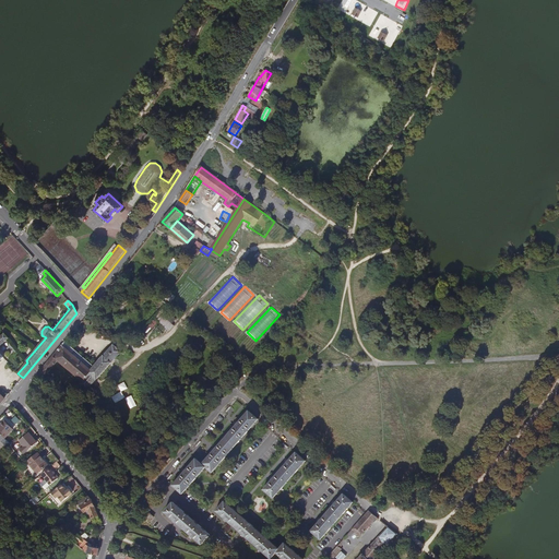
[(149,324),(153,328),(158,321),(169,331),(176,323),(161,311),(149,324)]
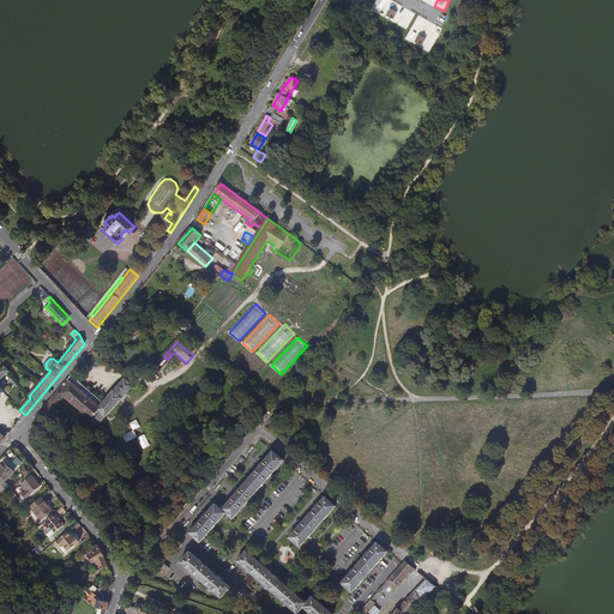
[(104,403),(72,377),(71,375),(38,414),(44,420),(64,397),(91,419),(88,423),(95,429),(133,386),(130,383),(130,381),(128,380),(127,381),(124,379),(113,392),(104,403)]
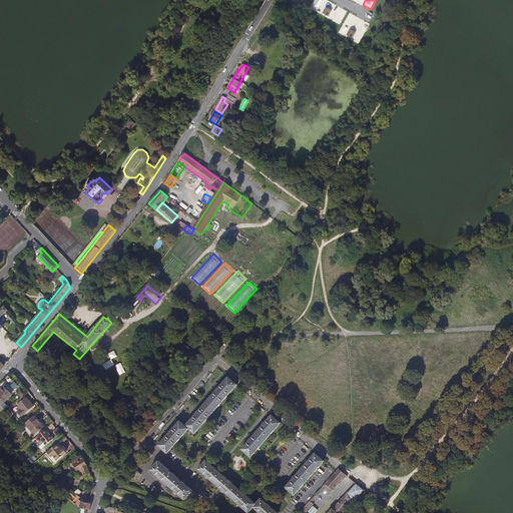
[(111,358),(117,355),(114,349),(108,352),(111,358)]
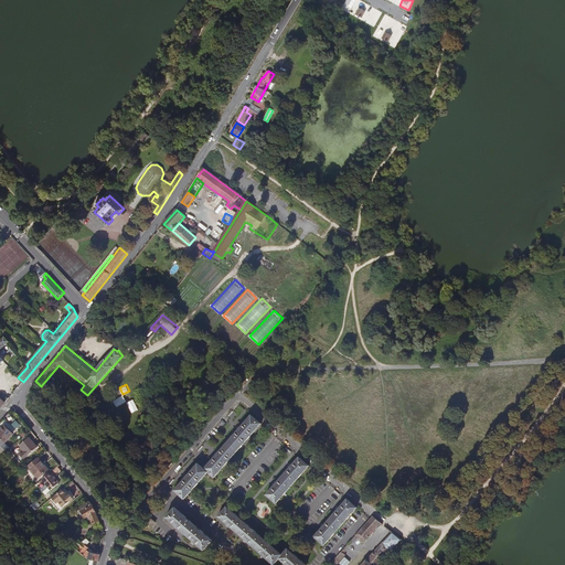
[(114,401),(118,406),(127,400),(123,394),(114,401)]
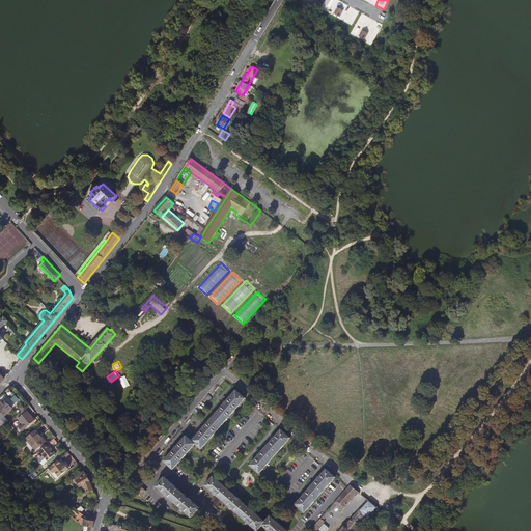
[(127,385),(133,383),(128,372),(122,375),(127,385)]
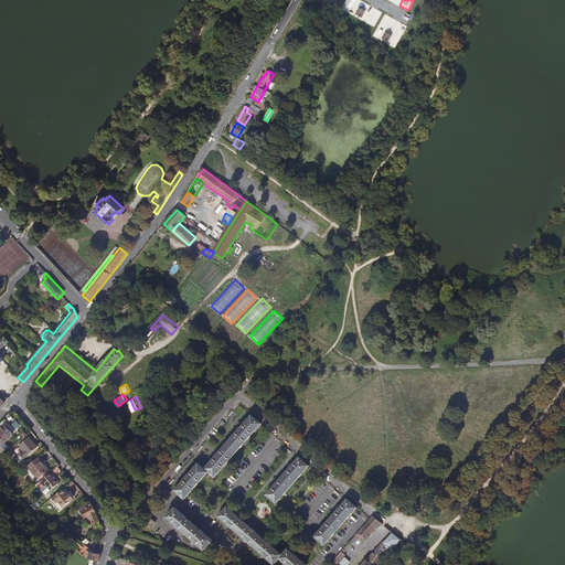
[(9,414),(4,418),(14,428),(19,424),(9,414)]
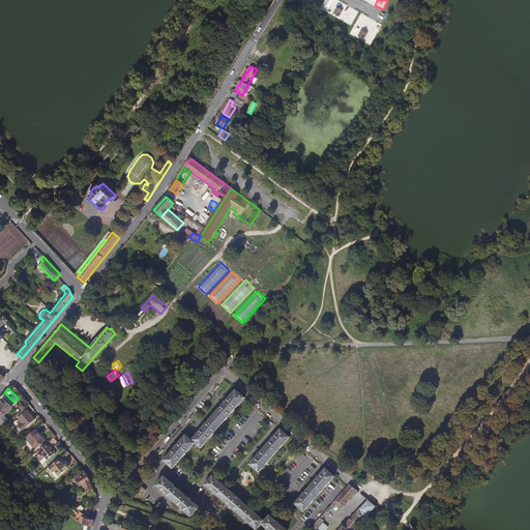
[(186,435),(164,461),(173,468),(196,443),(201,448),(245,398),(236,390),(192,440),(186,435)]
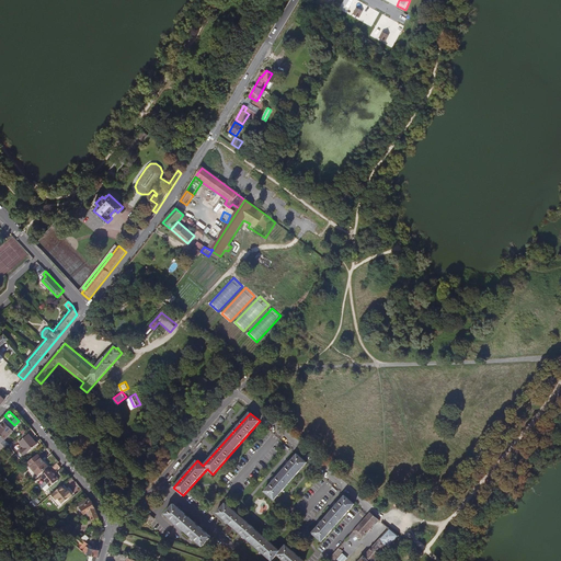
[(0,450),(4,447),(7,449),(10,445),(4,439),(13,431),(4,423),(0,427),(0,450)]
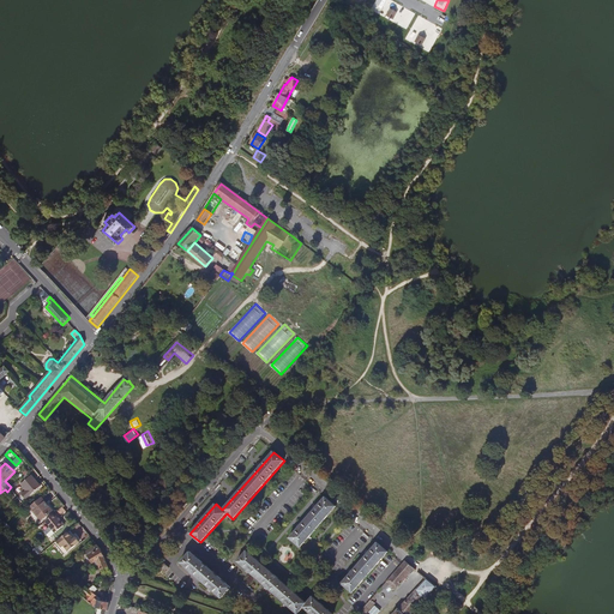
[(32,475),(20,485),(28,493),(25,495),(26,498),(41,486),(32,475)]
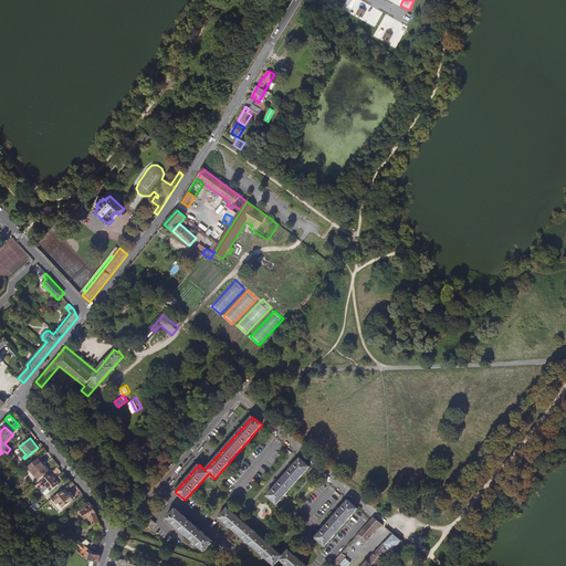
[(52,472),(60,465),(52,458),(45,463),(52,472)]
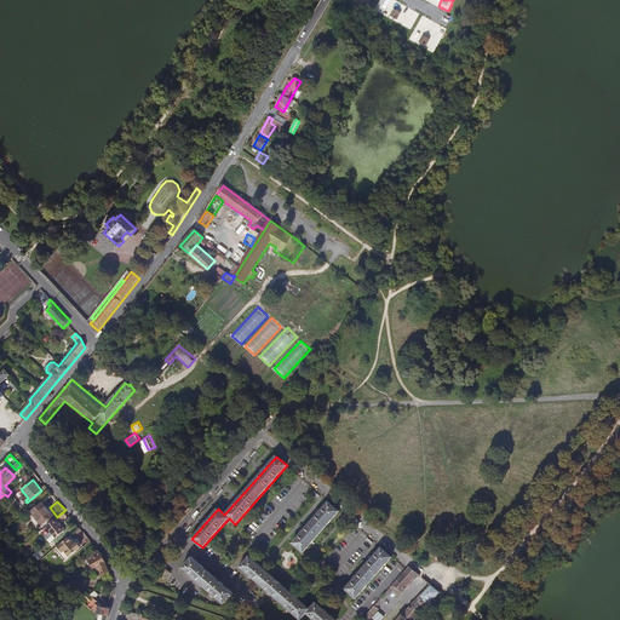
[(328,501),(293,543),(303,552),(339,511),(328,501)]
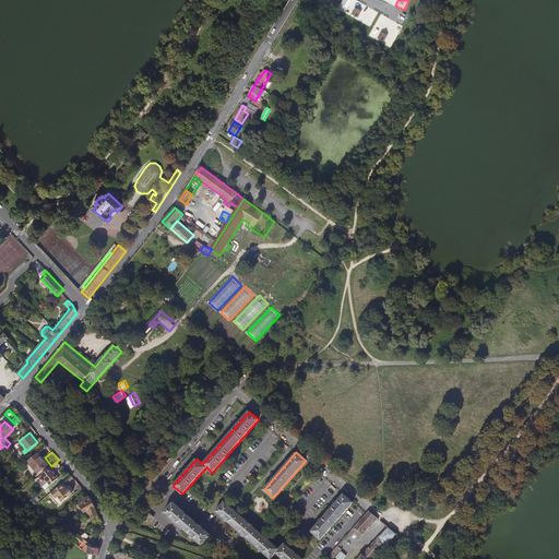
[(38,453),(27,462),(37,474),(47,465),(38,453)]
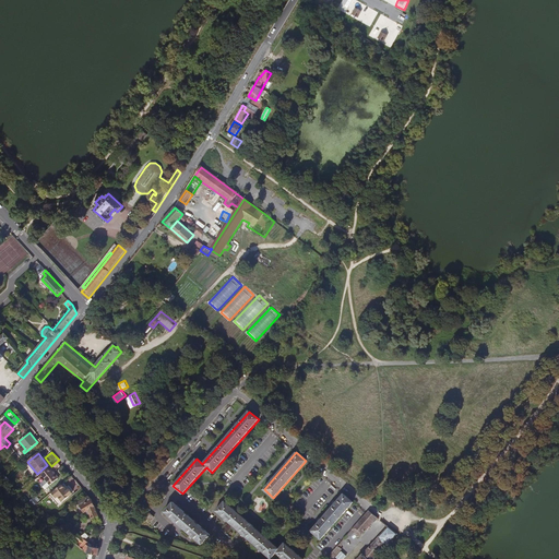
[(58,478),(49,468),(42,475),(50,486),(58,478)]
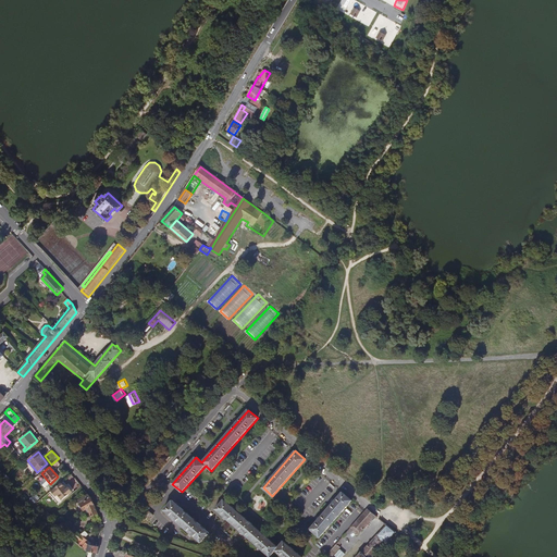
[(67,489),(62,482),(51,492),(56,497),(58,495),(62,500),(72,492),(69,487),(67,489)]
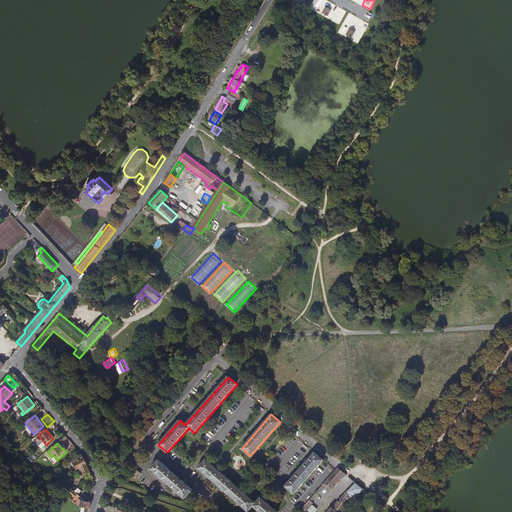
[(315,452),(285,486),(294,494),(324,460),(315,452)]
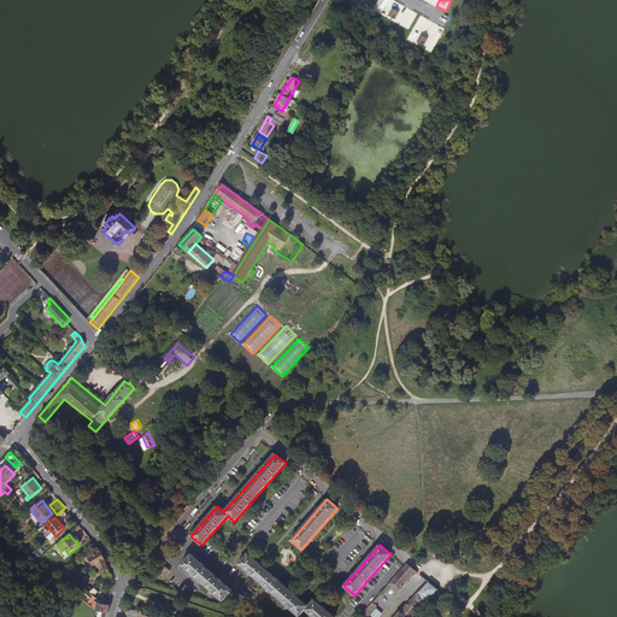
[(101,551),(98,547),(87,554),(93,566),(98,564),(99,568),(101,573),(109,569),(101,551)]
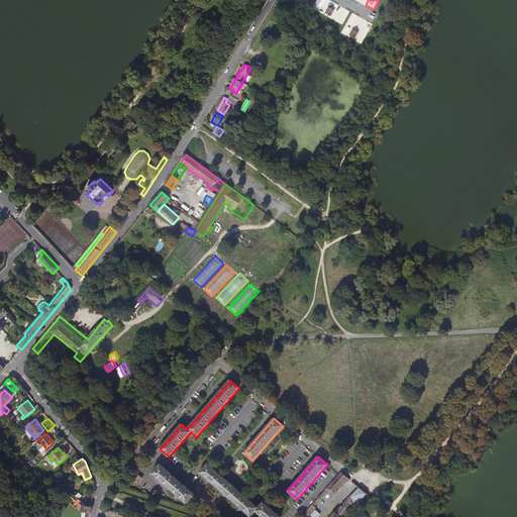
[(161,464),(152,474),(187,504),(195,495),(161,464)]
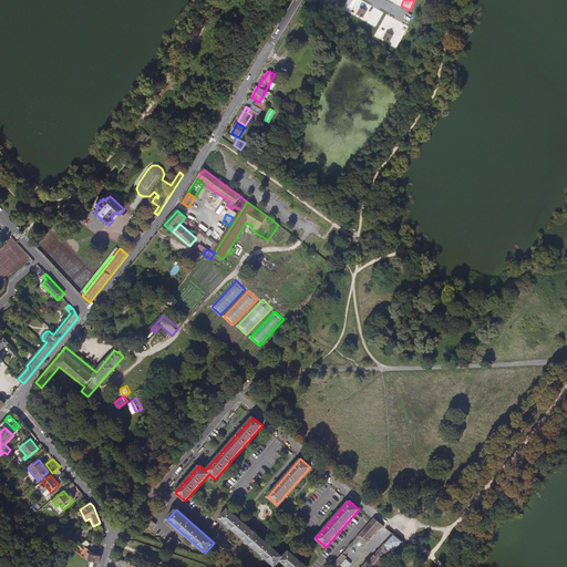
[(228,509),(219,518),(275,566),(280,562),(287,566),(307,566),(289,552),(284,557),(228,509)]
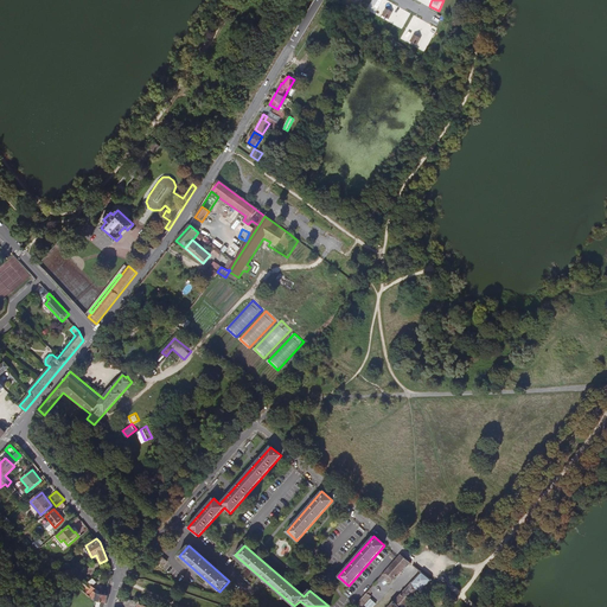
[(409,562),(401,554),(382,575),(385,577),(391,583),(410,563),(409,562)]
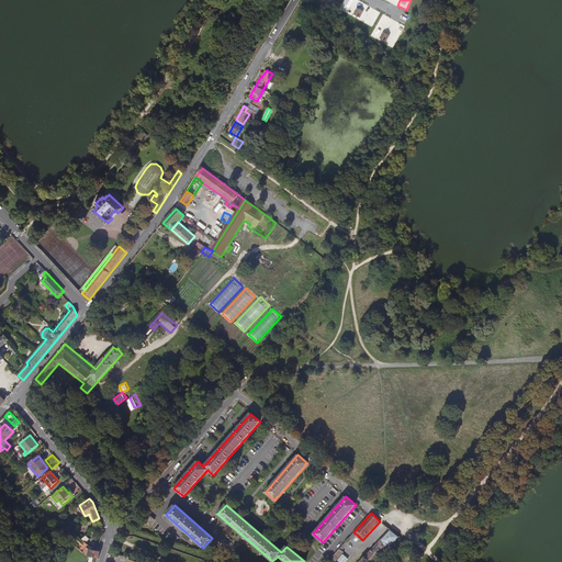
[(72,539),(79,546),(82,540),(81,539),(85,537),(82,534),(79,537),(77,536),(75,529),(77,528),(78,526),(76,520),(66,525),(72,538),(72,539)]
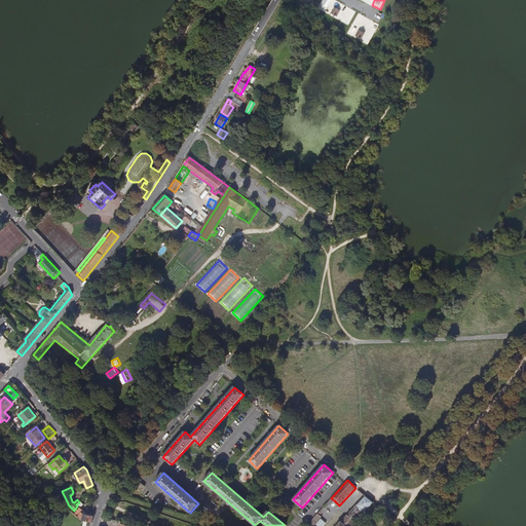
[(352,525),(374,502),(368,498),(366,496),(357,506),(355,505),(336,525),(352,525)]
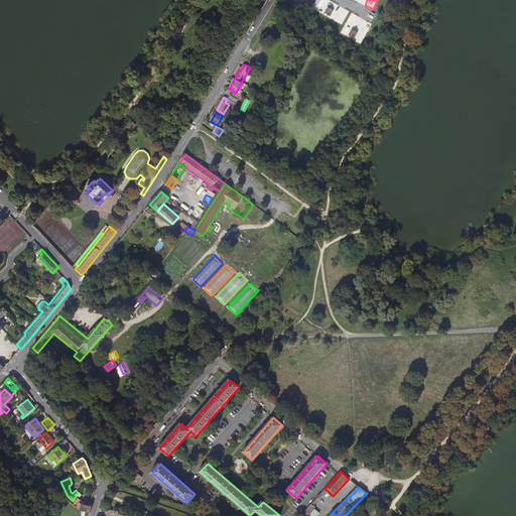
[(328,491),(325,489),(314,502),(316,504),(328,491)]
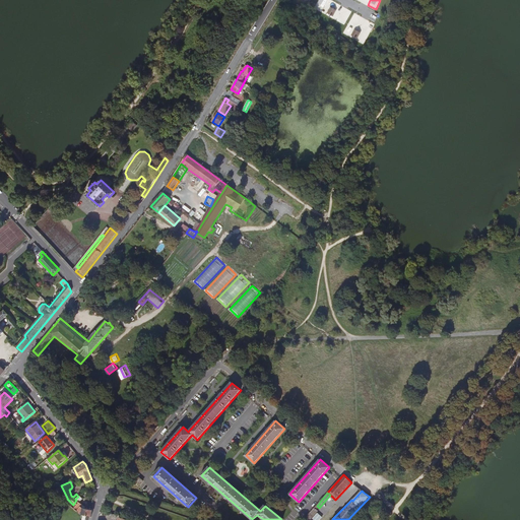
[(73,505),(71,507),(81,515),(88,516),(90,517),(92,510),(84,509),(85,507),(79,503),(82,499),(79,496),(78,497),(75,499),(76,500),(73,505)]
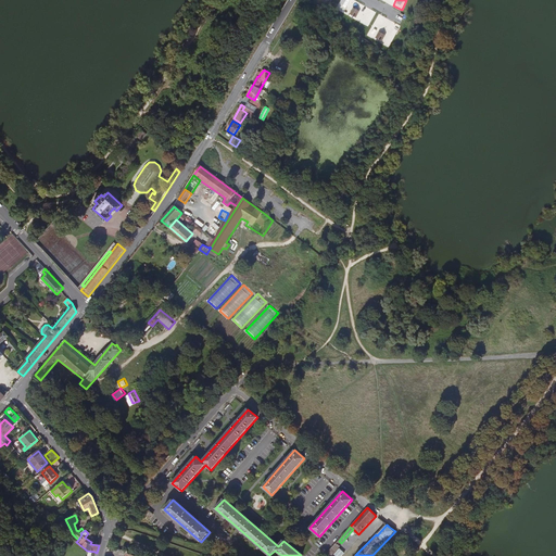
[(339,541),(325,555),(333,555),(341,547),(339,545),(341,543),(339,541)]
